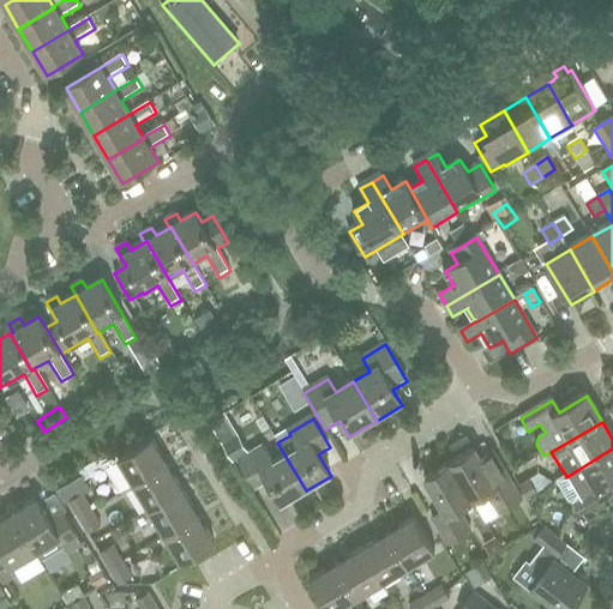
[(281,506),(306,490),(286,457),(272,465),(262,447),(250,454),(238,434),(234,435),(229,426),(217,433),(234,464),(238,462),(256,492),(268,484),(281,506)]
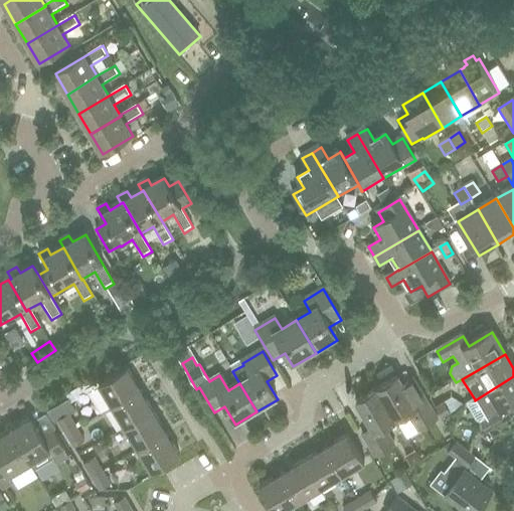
[(141,392),(128,370),(100,386),(99,384),(87,391),(101,415),(113,408),(141,392)]
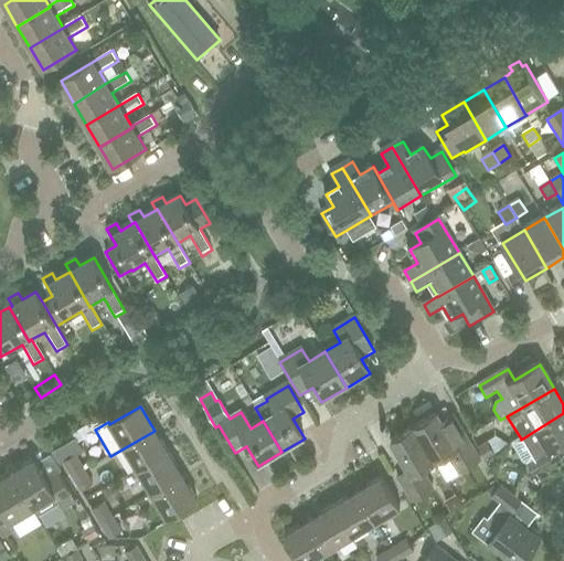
[(563,413),(521,440),(521,438),(511,445),(523,464),(528,466),(534,478),(563,462),(555,451),(563,445),(563,413)]
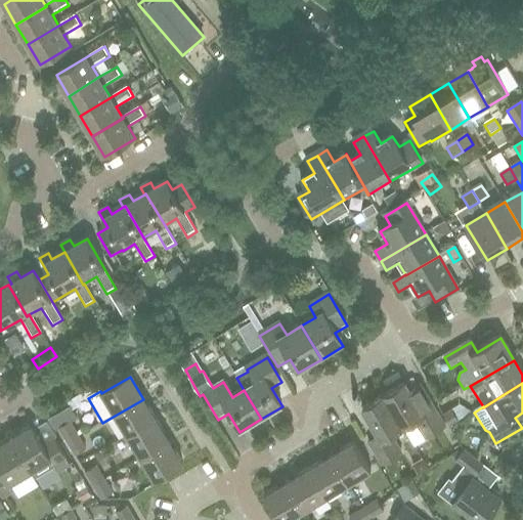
[(384,397),(403,430),(416,422),(426,440),(445,429),(420,385),(409,391),(405,385),(384,397)]
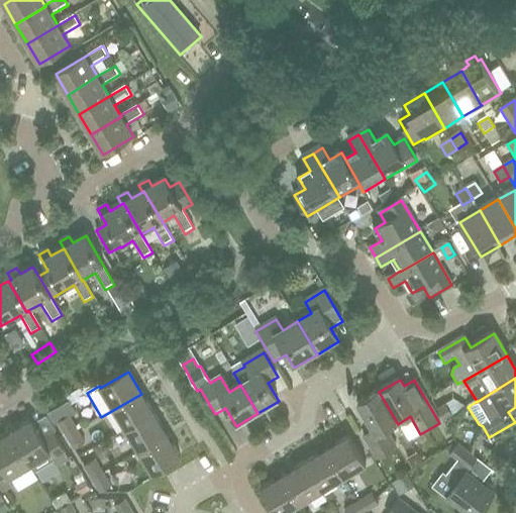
[(386,431),(398,424),(379,392),(358,405),(375,432),(365,438),(378,460),(397,448),(386,431)]
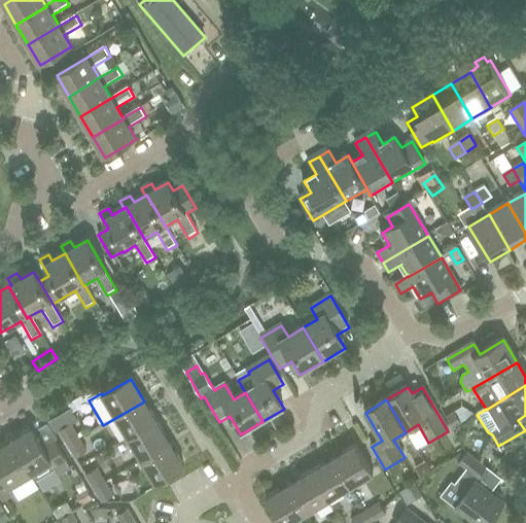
[(129,441),(156,424),(144,402),(115,418),(129,441)]
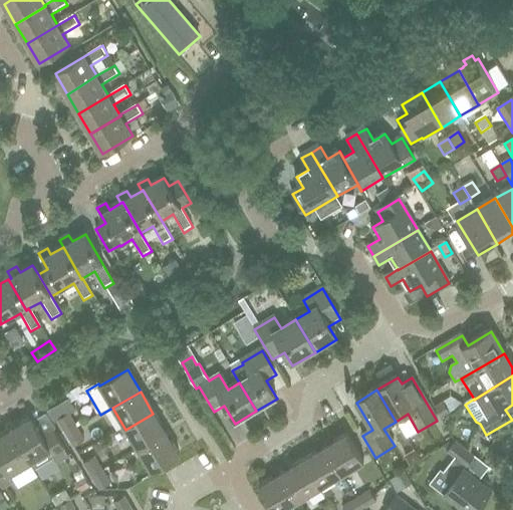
[(65,436),(77,428),(69,414),(57,422),(65,436)]
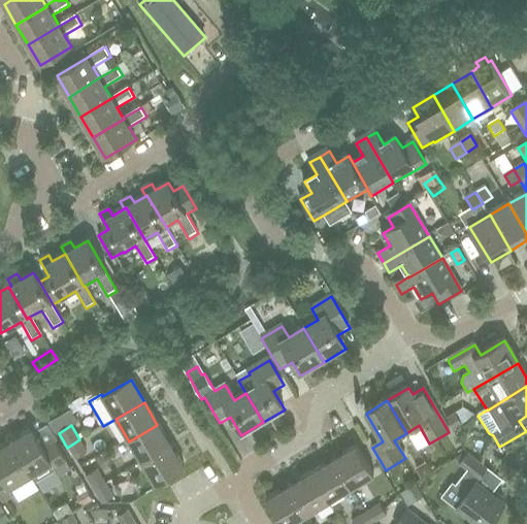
[(142,464),(170,447),(157,425),(129,441),(142,464)]
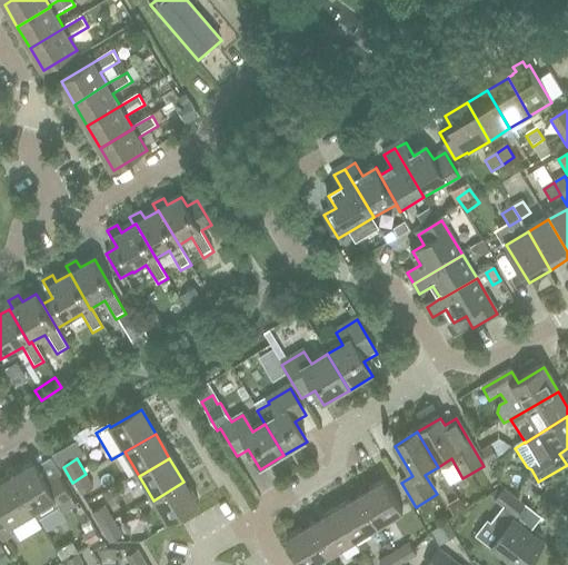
[(35,465),(11,478),(32,515),(33,515),(39,523),(61,509),(65,515),(77,508),(58,476),(46,484),(35,465)]
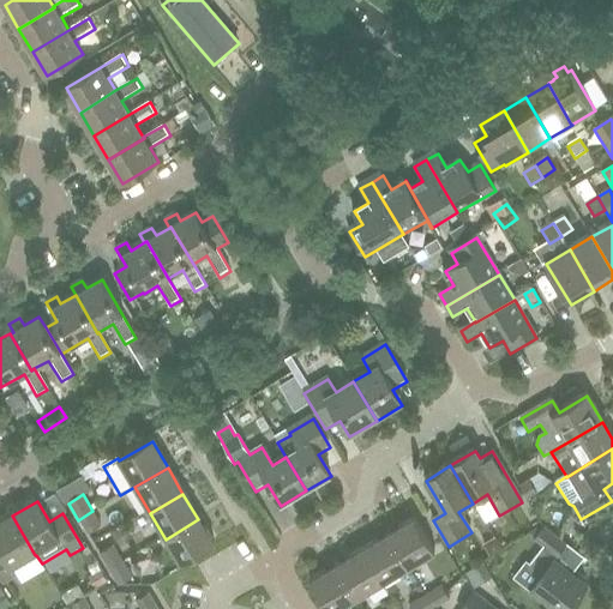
[(92,511),(78,520),(88,536),(103,528),(92,511)]
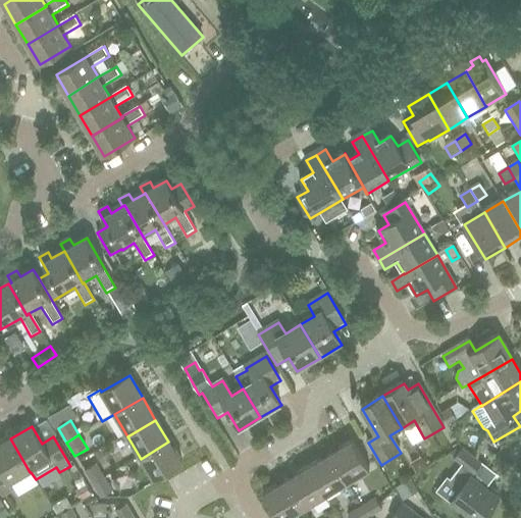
[(10,483),(30,472),(10,438),(0,445),(0,494),(2,498),(14,490),(10,483)]
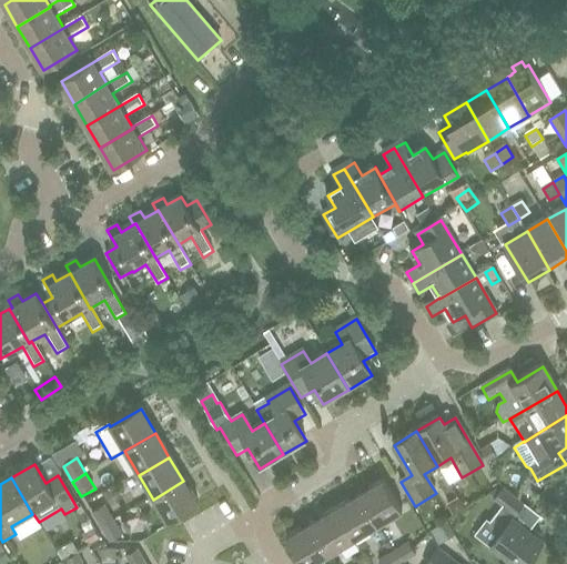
[(183,481),(153,500),(168,524),(198,506),(183,481)]
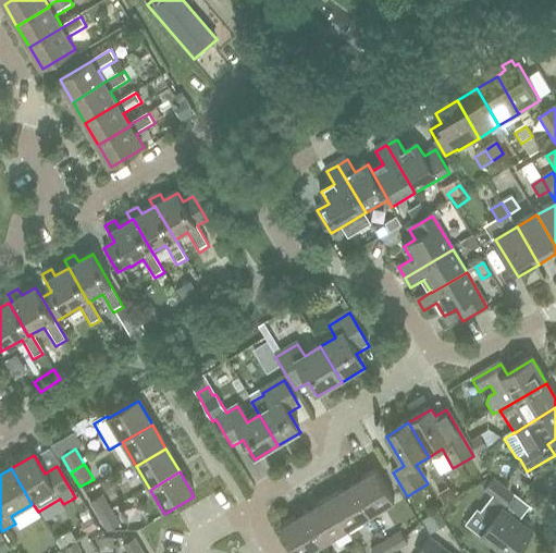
[(353,487),(371,517),(395,503),(378,472),(353,487)]
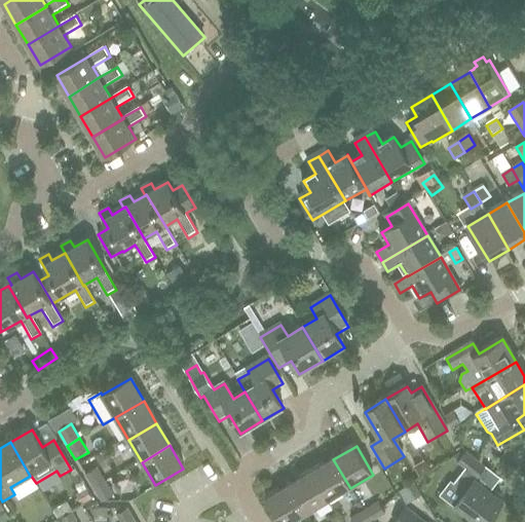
[(475,484),(486,470),(465,453),(457,463),(465,471),(454,484),(466,494),(456,508),(475,521),(489,521),(502,506),(475,484)]
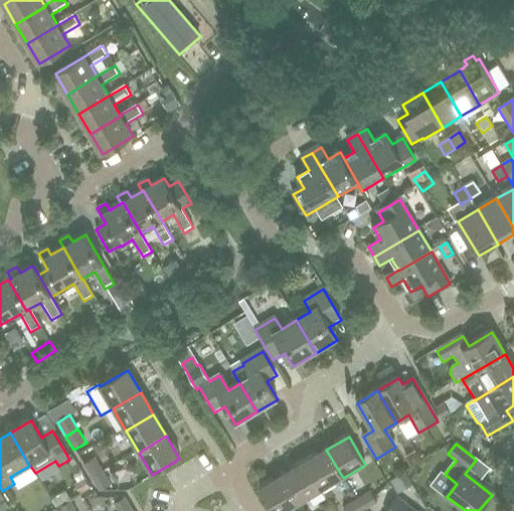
[(321,491),(343,478),(326,450),(305,463),(321,491)]
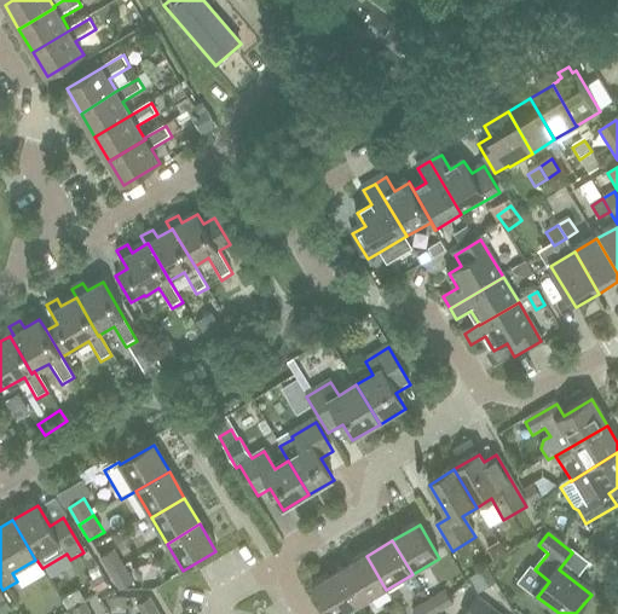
[(110,577),(125,567),(115,551),(100,560),(110,577)]
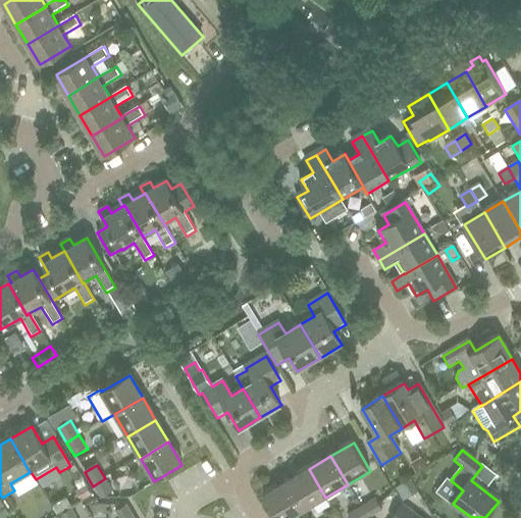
[(303,510),(325,498),(309,469),(287,481),(303,510)]
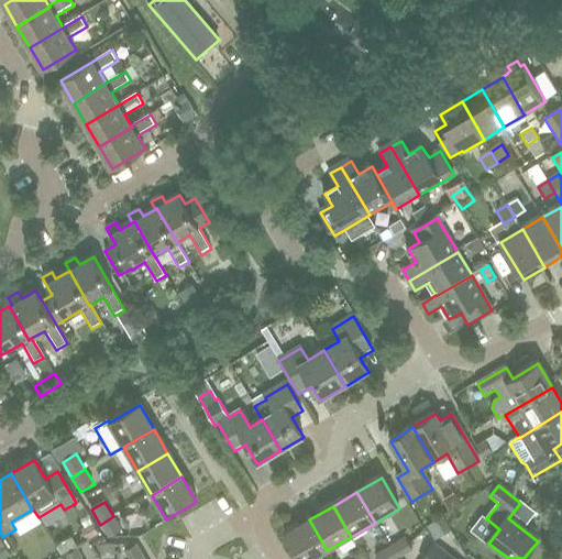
[(113,516),(100,525),(109,540),(123,533),(113,516)]
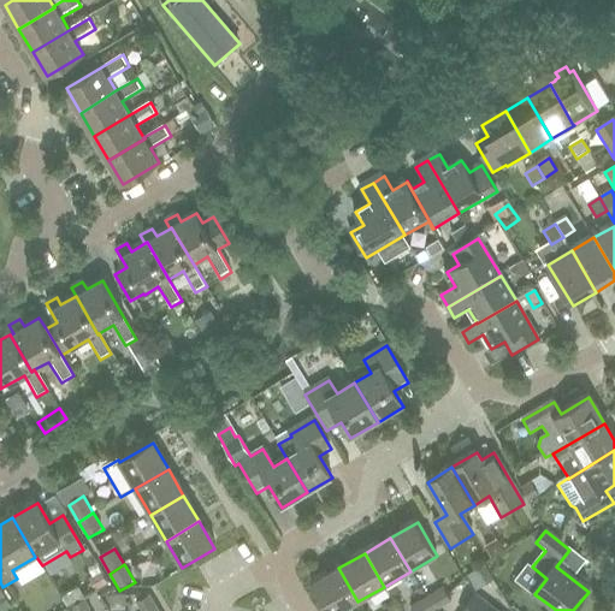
[(342,610),(358,601),(338,568),(312,585),(327,610),(342,610)]
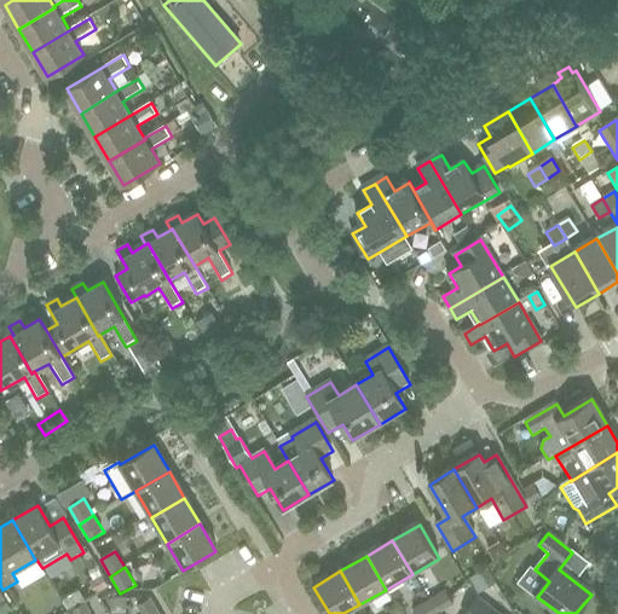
[(429,602),(437,613),(445,613),(455,607),(446,591),(429,602)]
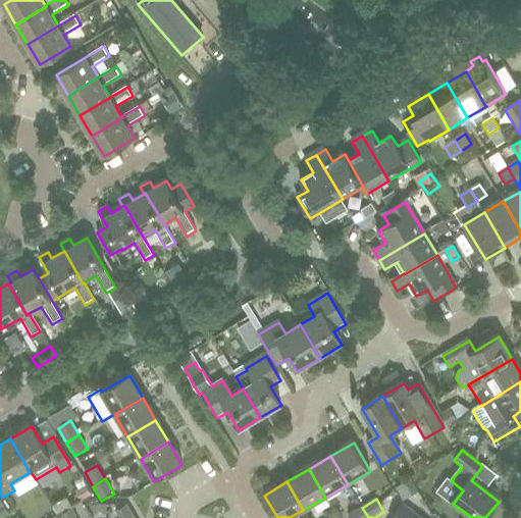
[(135,517),(127,506),(115,513),(117,517),(135,517)]
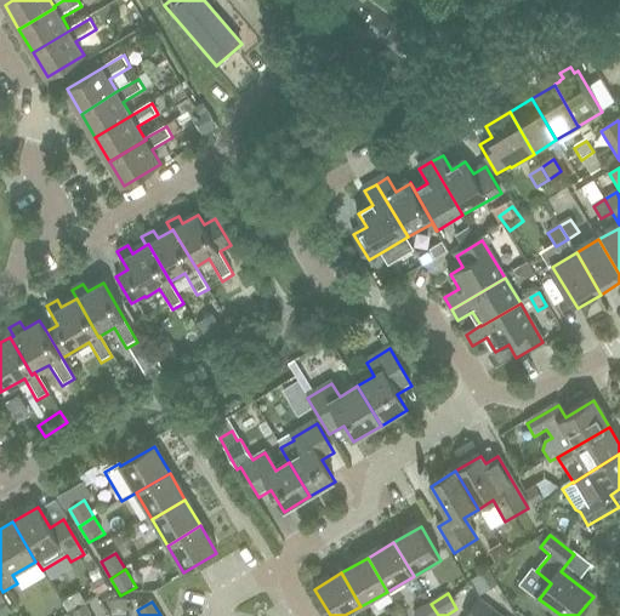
[(498,615),(481,603),(471,615),(498,615)]
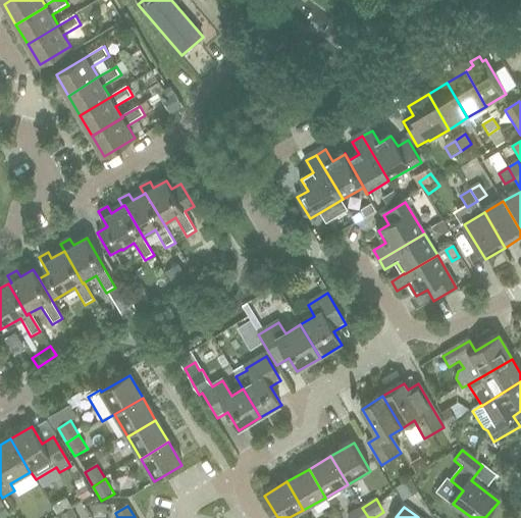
[(368,517),(362,508),(349,516),(350,517),(368,517)]
